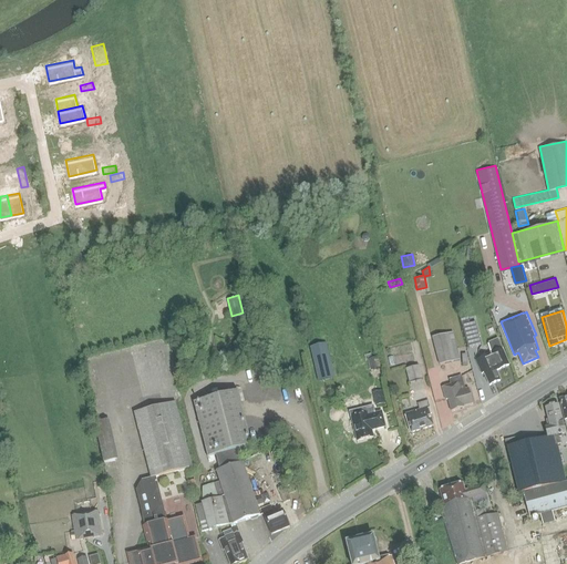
[(477,318),(463,321),(468,345),(482,342),(477,318)]
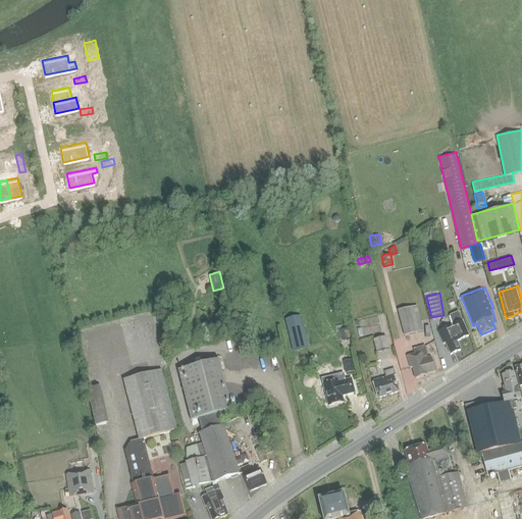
[(423,329),(417,304),(398,309),(405,334),(423,329)]
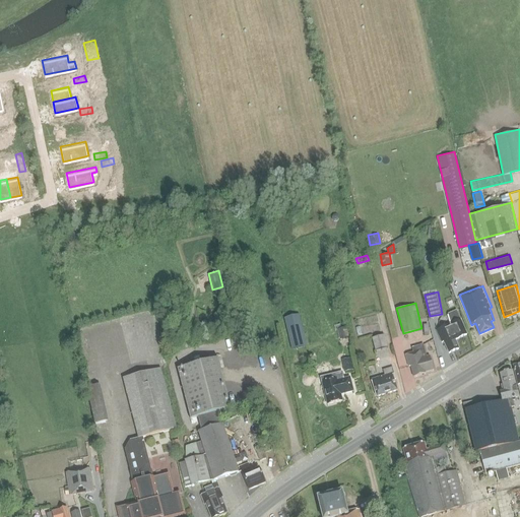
[(307,343),(299,312),(284,316),(293,347),(307,343)]
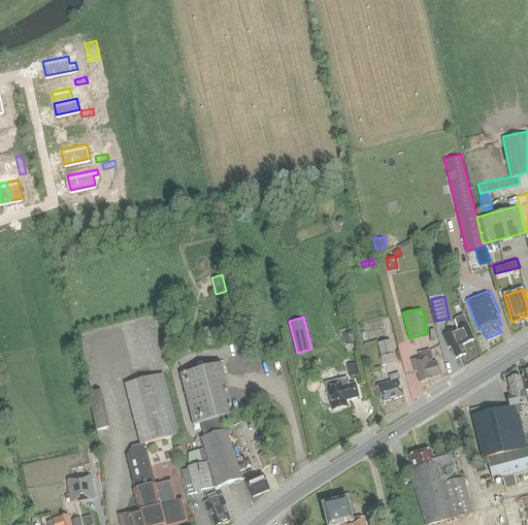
[(468,323),(443,333),(449,345),(450,343),(455,357),(466,353),(463,343),(474,338),(468,323)]
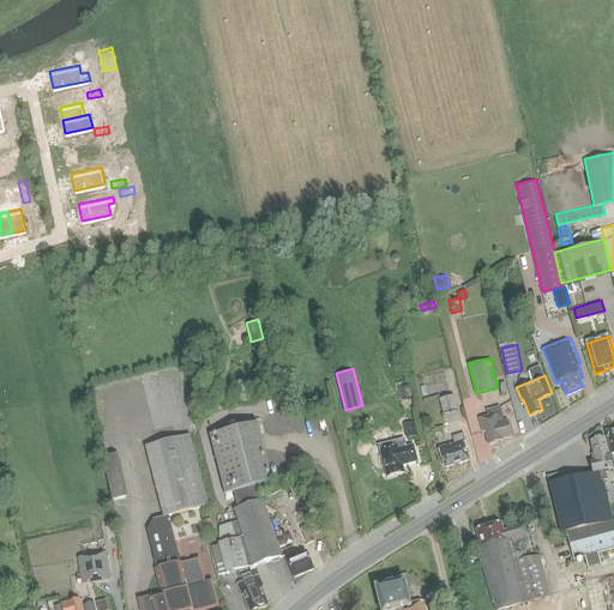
[(398,386),(401,398),(411,396),(409,384),(403,385),(398,386)]
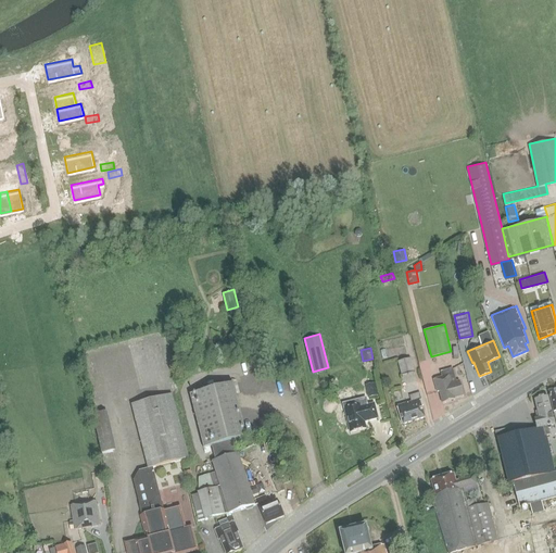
[(414,369),(411,355),(397,360),(401,373),(414,369)]
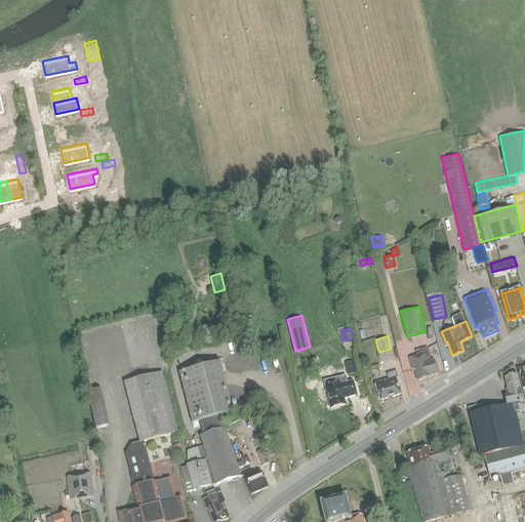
[(430,373),(438,371),(434,357),(431,358),(428,347),(416,350),(417,354),(411,356),(409,356),(413,368),(414,368),(417,379),(430,375),(430,373)]
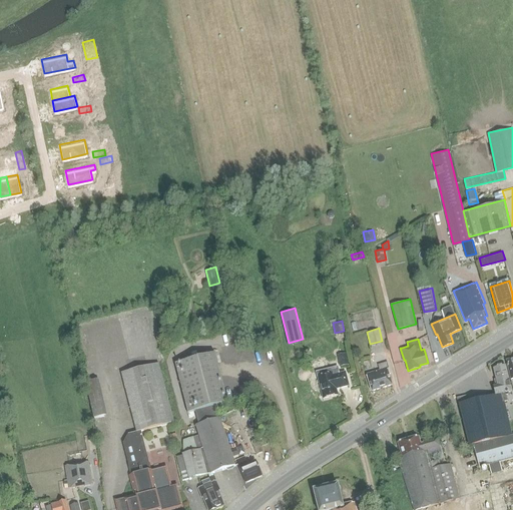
[(337,353),(340,365),(350,363),(347,351),(337,353)]
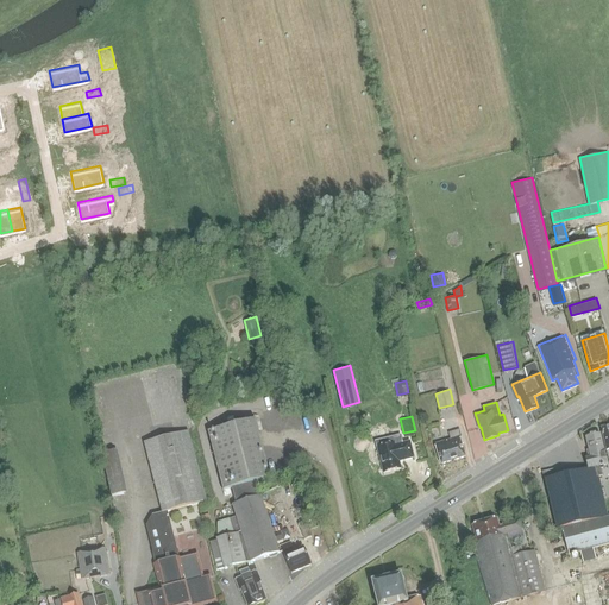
[(208,429),(224,493),(231,492),(230,486),(232,486),(236,502),(232,503),(236,515),(230,516),(218,520),(217,536),(217,537),(209,540),(217,568),(253,559),(278,550),(261,496),(259,496),(255,480),(270,476),(255,417),(208,429)]
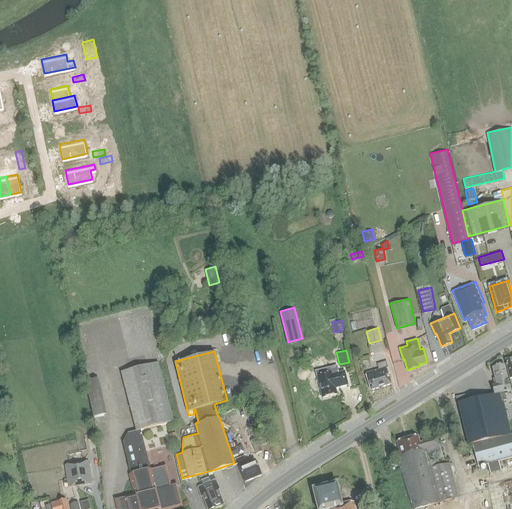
[(371,389),(391,383),(388,372),(390,371),(387,360),(377,362),(379,368),(366,372),(366,373),(371,389)]
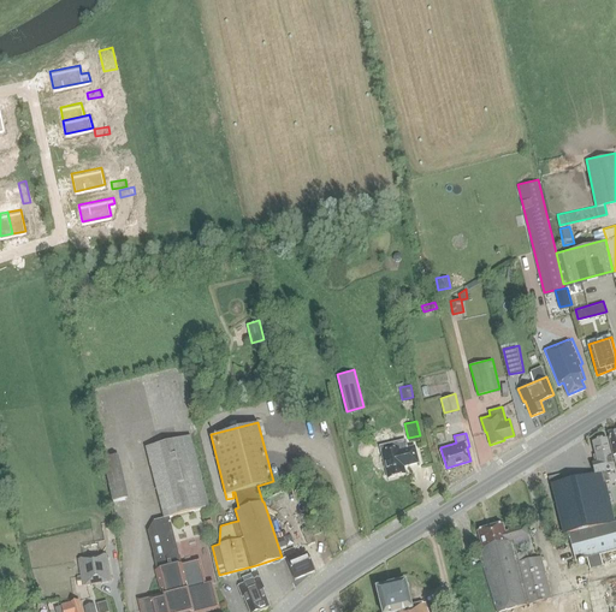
[(197,560),(182,564),(169,515),(208,505),(190,434),(146,446),(164,516),(154,520),(163,554),(154,557),(163,589),(160,594),(140,600),(143,611),(193,611),(194,611),(217,605),(211,582),(203,583),(197,560)]
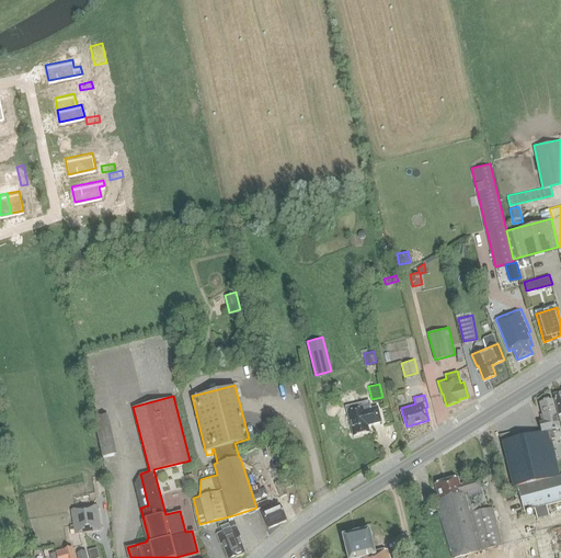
[(513,486),(517,485),(559,475),(550,439),(554,436),(553,431),(557,430),(557,426),(559,426),(552,398),(539,401),(544,420),(538,421),(541,431),(513,437),(511,431),(500,433),(513,486)]
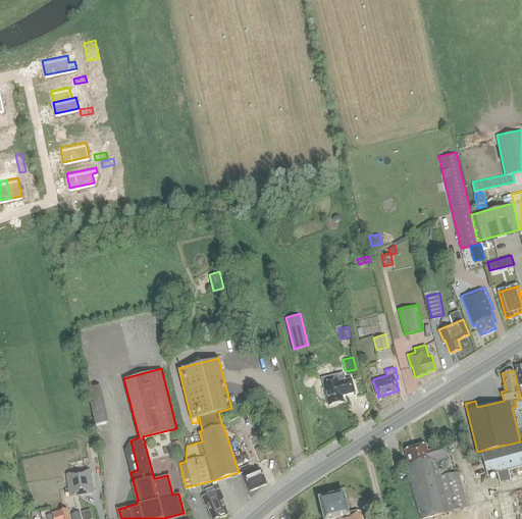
[(328,404),(344,400),(343,394),(355,391),(352,377),(338,380),(338,378),(323,382),(328,404)]
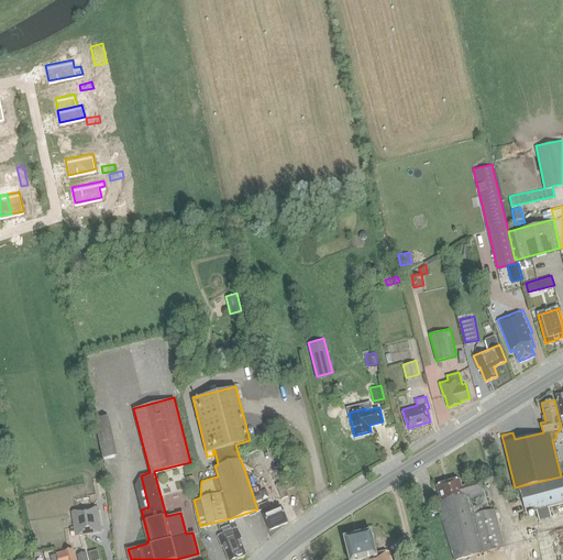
[(96,416),(102,456),(117,453),(110,414),(96,416)]
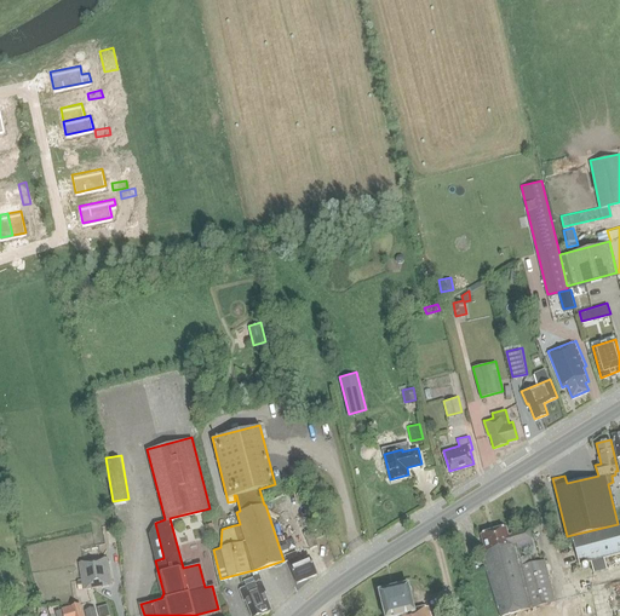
[(619,523),(618,524),(572,535),(579,563),(591,559),(593,570),(607,568),(603,556),(619,551),(619,523)]
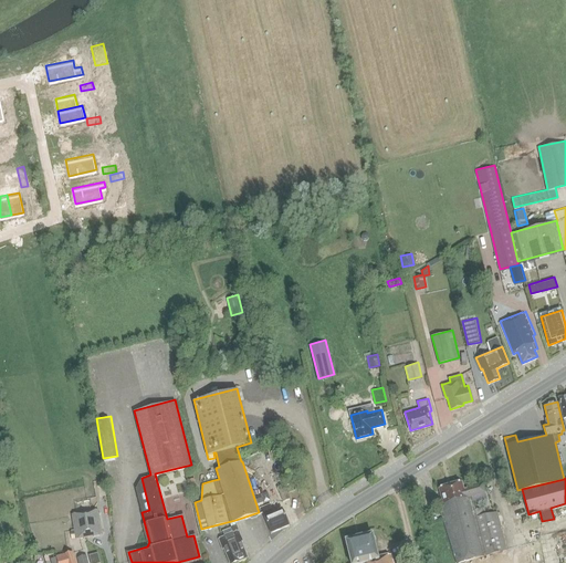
[(465,486),(467,487),(463,488),(461,480),(439,487),(442,499),(440,500),(457,562),(506,549),(496,511),(486,513),(484,506),(475,508),(473,502),(486,499),(482,481),(465,486)]
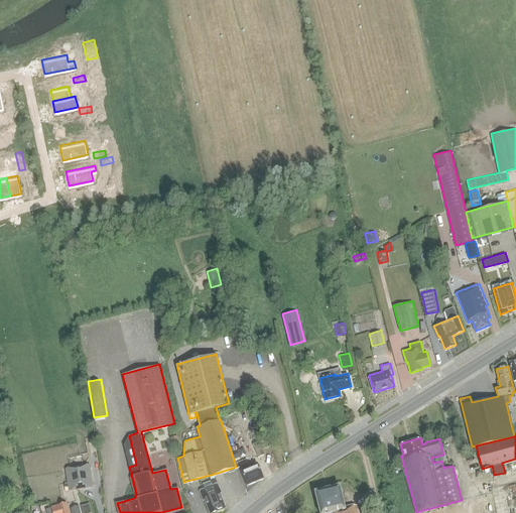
[(253,441),(258,455),(264,453),(259,439),(253,441)]
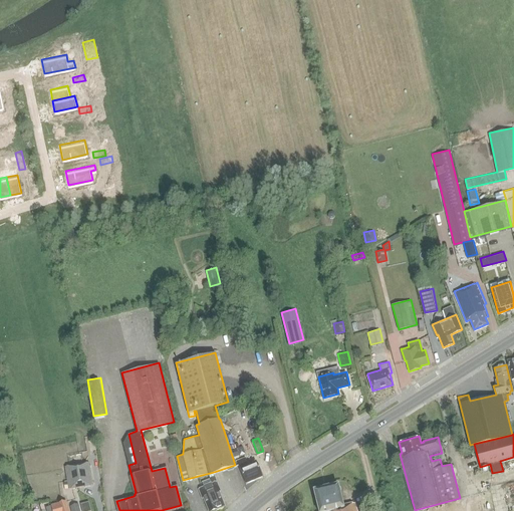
[(237,447),(231,449),(233,456),(239,454),(237,447)]
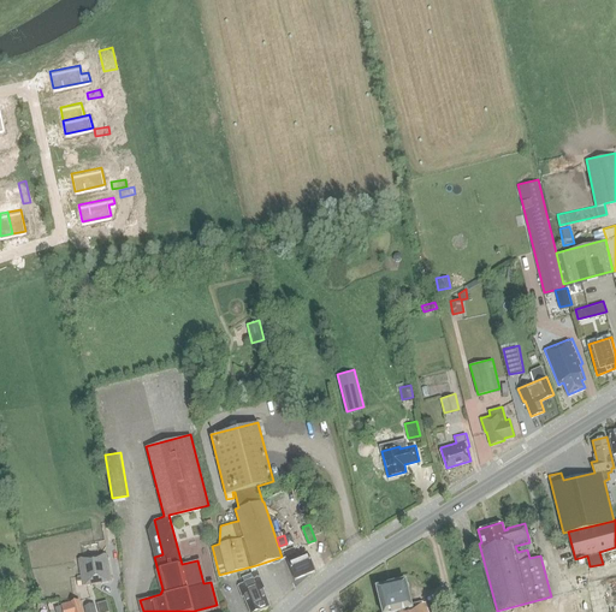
[(295,577),(314,570),(307,550),(297,554),(294,546),(284,551),(295,577)]
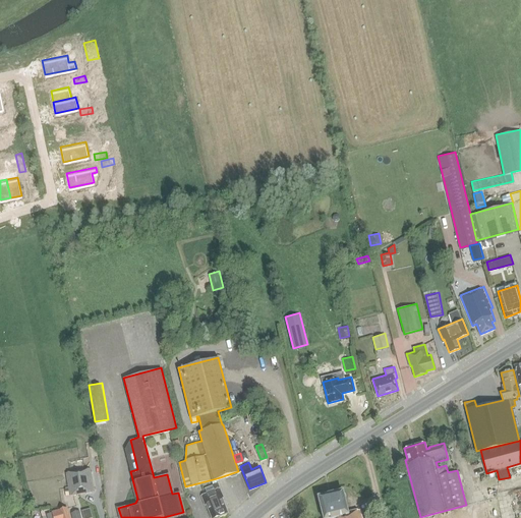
[(94,491),(90,467),(65,471),(69,495),(94,491)]
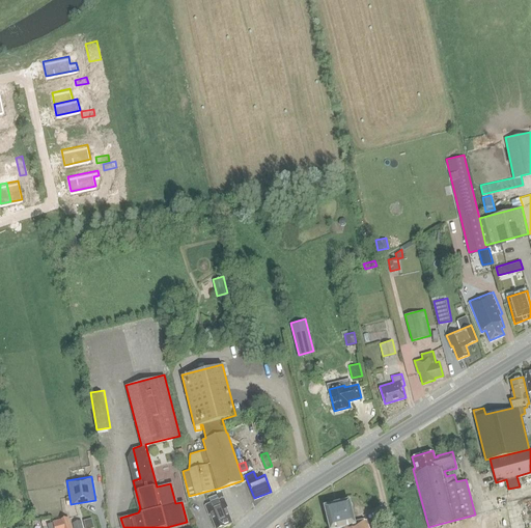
[(225,524),(232,522),(226,506),(227,506),(221,491),(217,493),(219,499),(205,503),(210,513),(211,512),(217,527),(225,525),(225,524)]
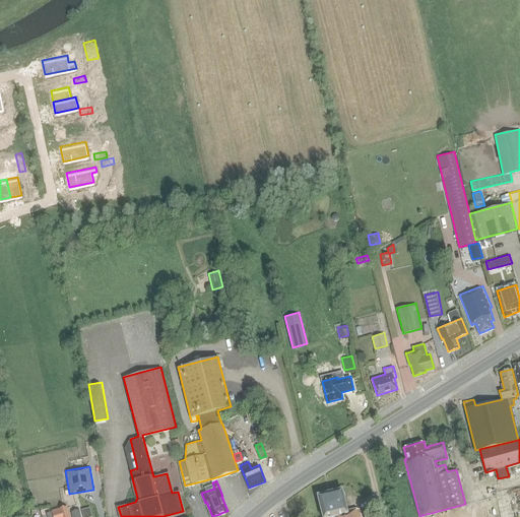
[(361,516),(360,507),(346,510),(342,490),(318,496),(322,516),(361,516)]
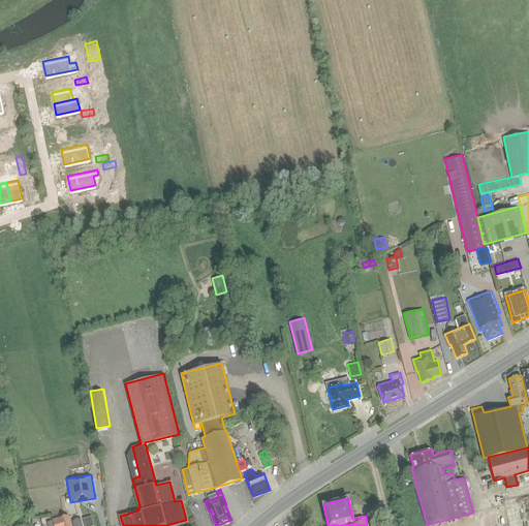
[(86,525),(94,524),(93,514),(84,515),(86,525)]
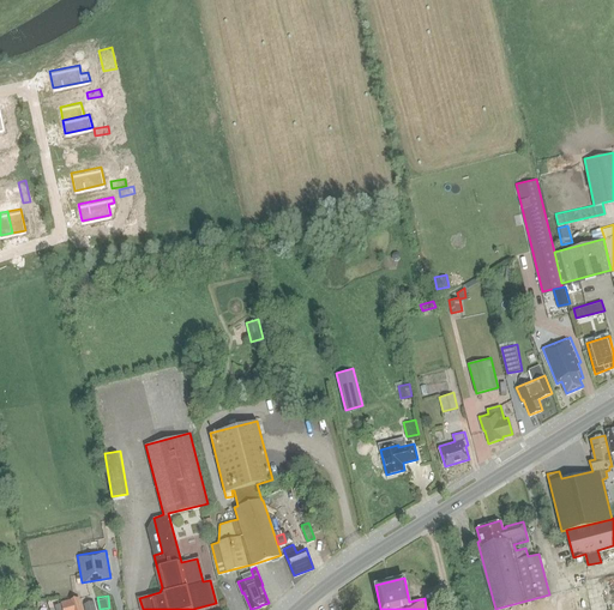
[(74,597),(61,602),(62,609),(82,609),(80,601),(74,597)]
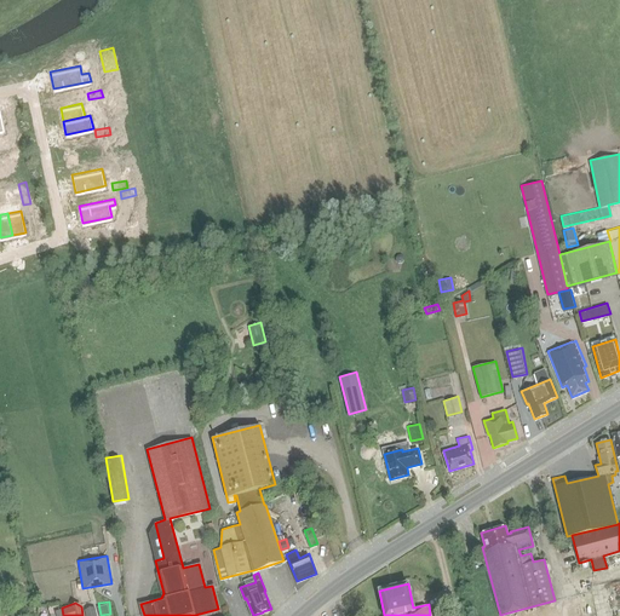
[(86,615),(97,615),(95,605),(85,608),(86,615)]
